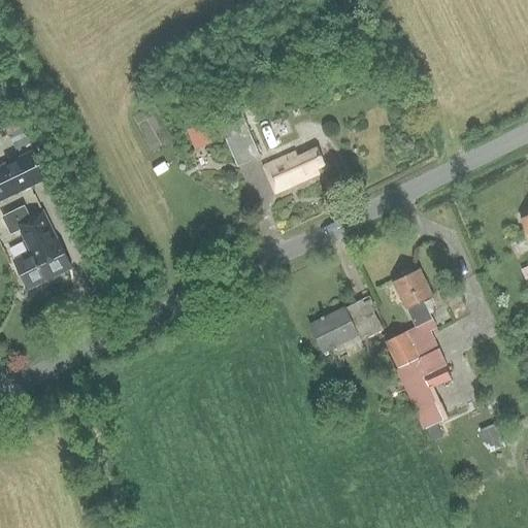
[(157,107),(140,112),(151,146),(168,141),(157,107)]
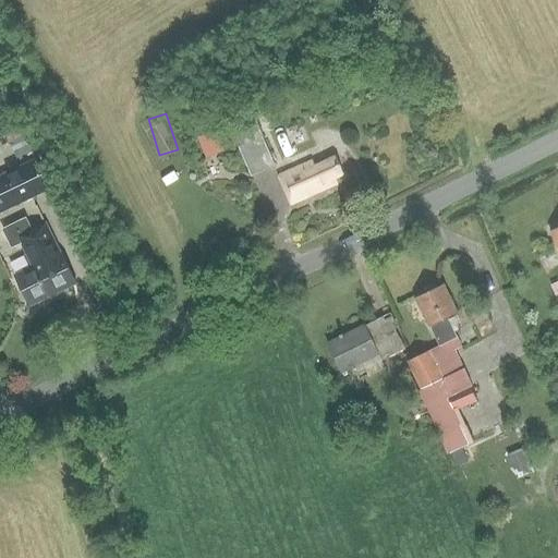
[(255,118),(230,129),(251,177),(274,167),(262,137),(263,136),(255,118)]
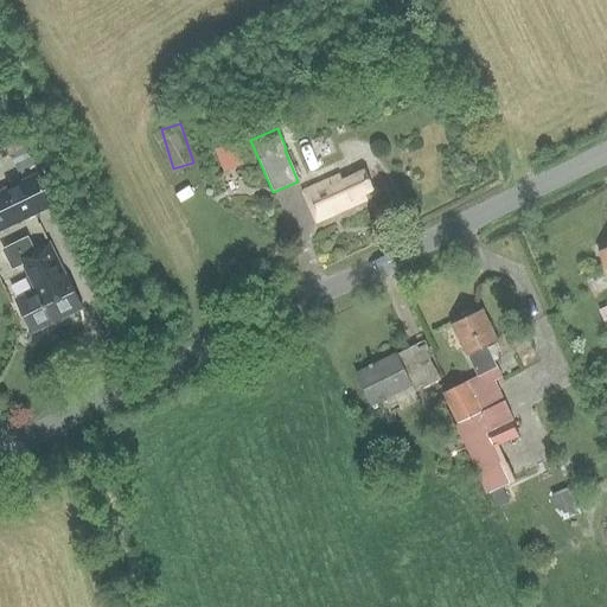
[(215,149),(224,172),(246,164),(236,140),(215,149)]
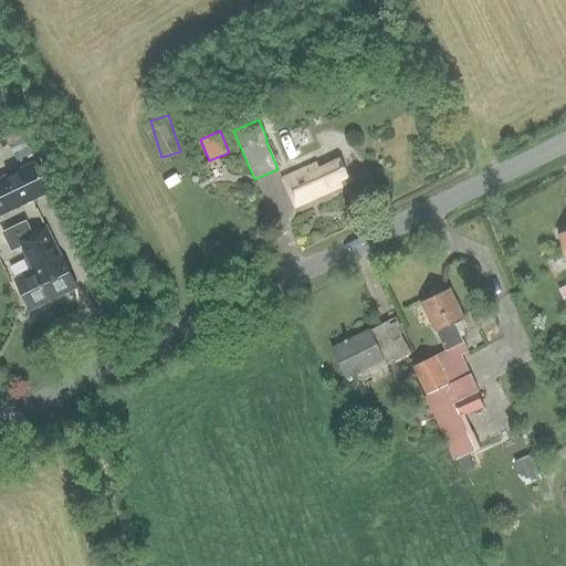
[(347,177),(339,159),(318,169),(316,164),(282,179),(295,207),(328,192),(328,191),(342,186),(338,180),(347,177)]
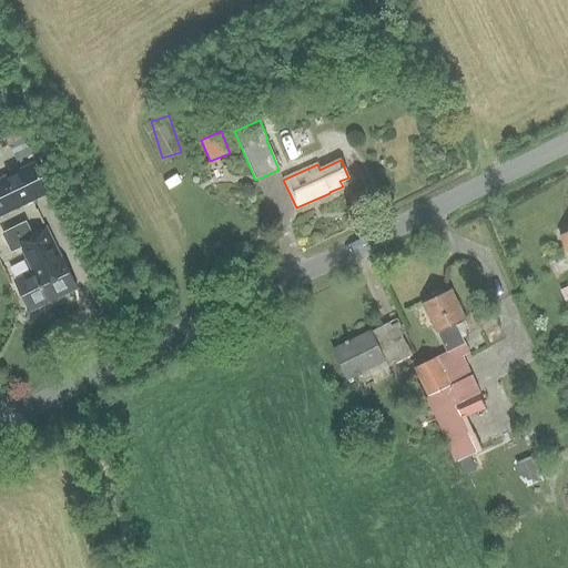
[(0,215),(49,192),(34,163),(0,180),(0,215)]
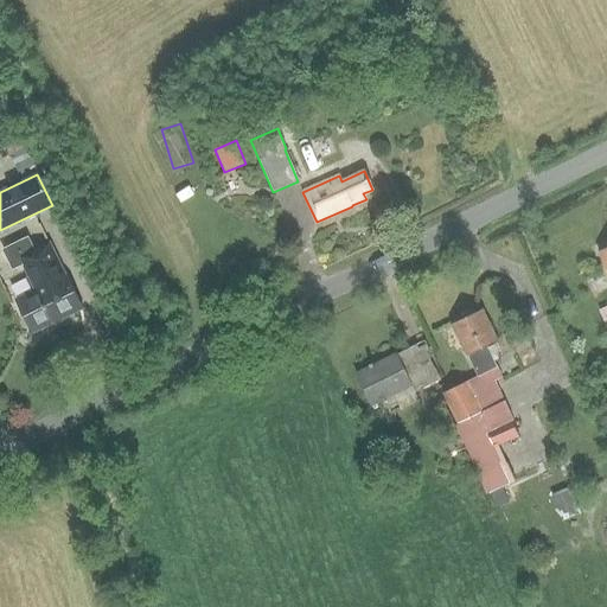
[(66,278),(49,243),(33,251),(27,238),(2,250),(12,269),(23,264),(31,280),(32,280),(37,289),(34,291),(36,292),(20,300),(33,327),(18,334),(19,337),(34,330),(81,307),(66,276),(66,278)]
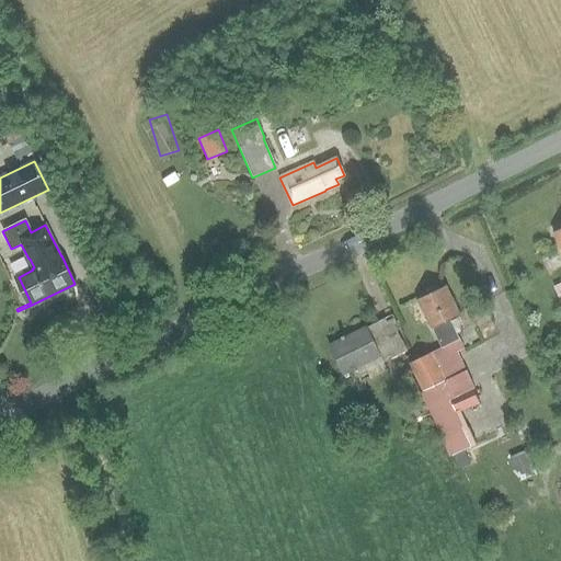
[(445,286),(418,299),(441,348),(459,340),(449,321),(459,316),(445,286)]
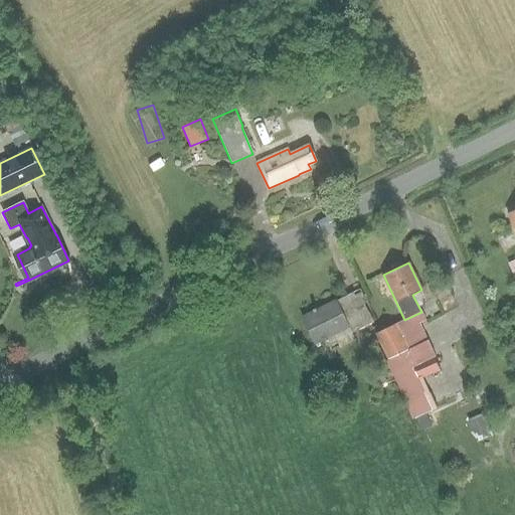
[(352,334),(373,323),(364,305),(354,309),(348,296),(336,301),(302,318),(314,343),(348,327),(352,334)]
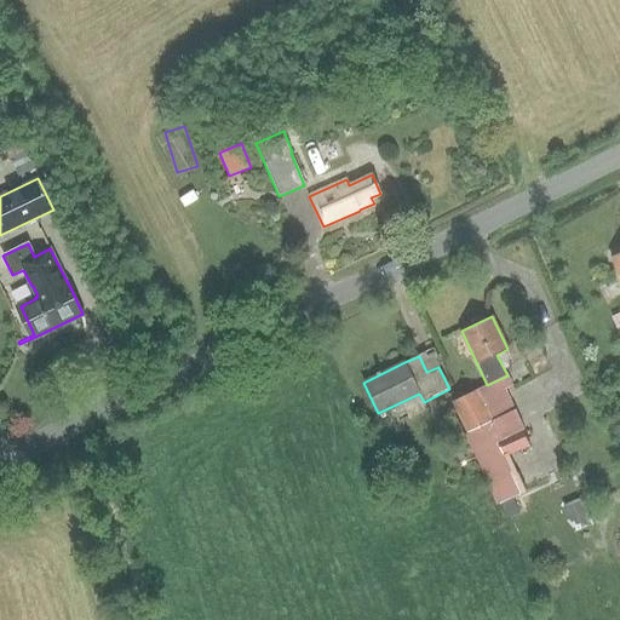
[(451,402),(465,436),(494,423),(478,390),(451,402)]
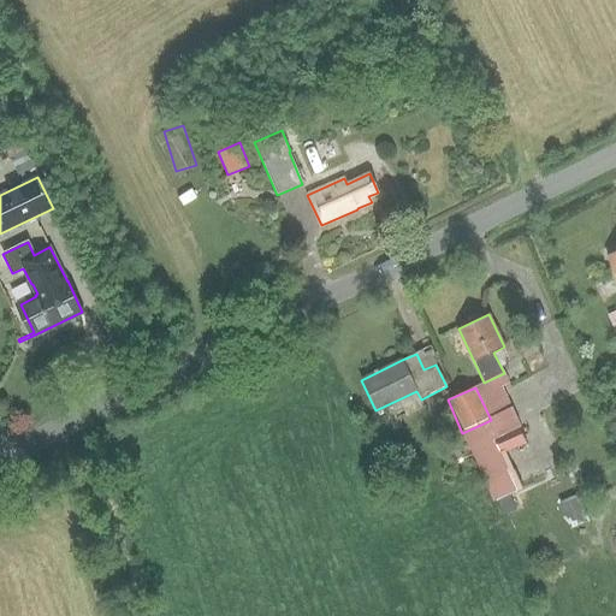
[(493,437),(502,456),(528,444),(528,443),(520,425),(493,437)]
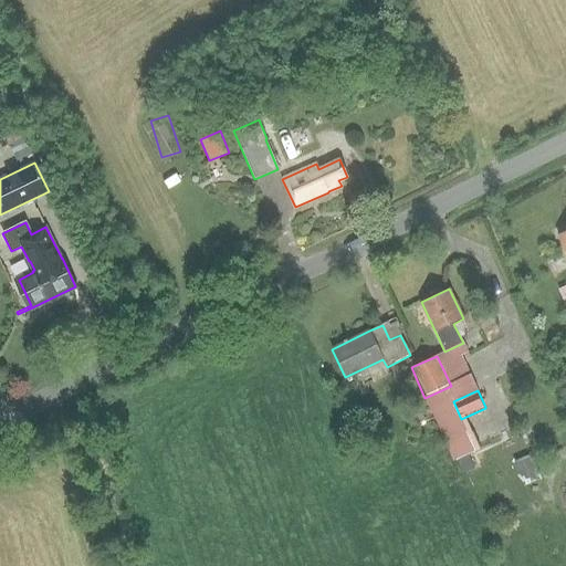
[(482,450),(473,433),(446,446),(453,462),(482,450)]
